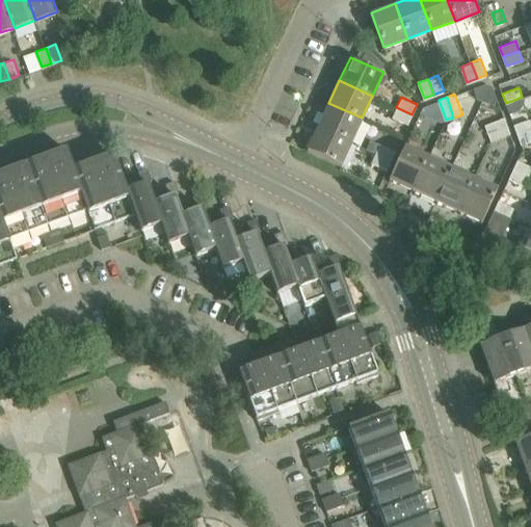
[(522,97),(506,103),(509,112),(526,107),(522,97)]
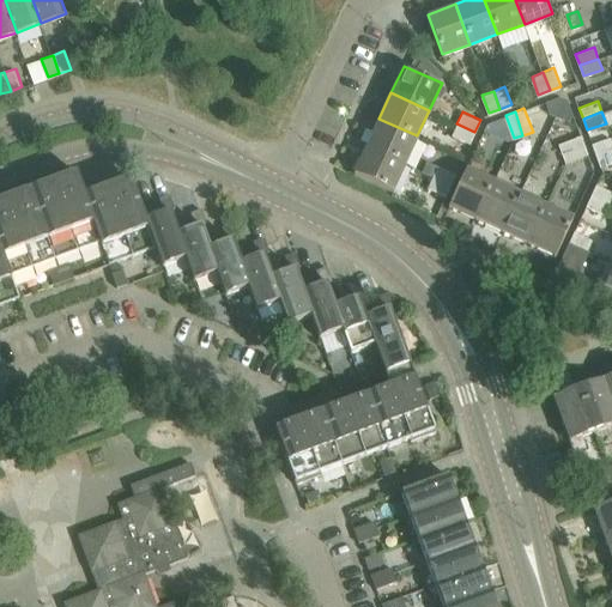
[(405,162),(417,135),(379,119),(367,145),(405,162)]
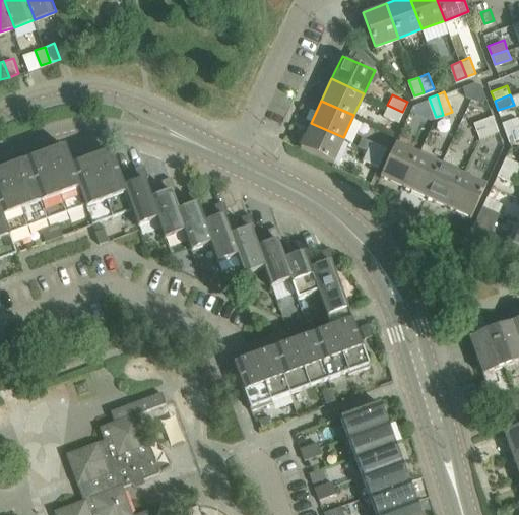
[(402,112),(387,105),(383,114),(398,121),(402,112)]
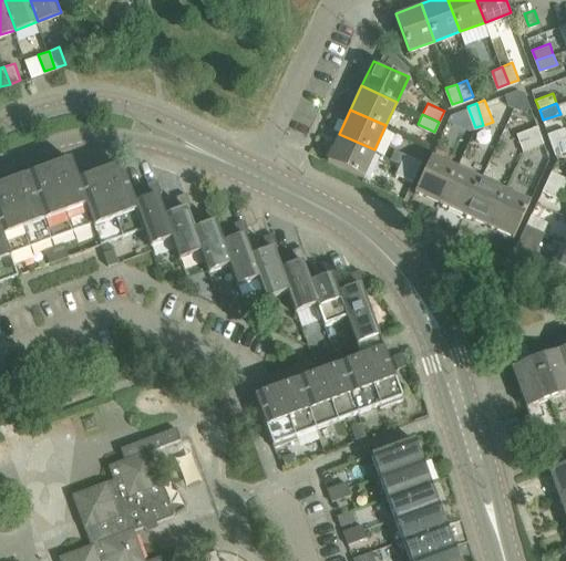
[(520,141),(541,132),(537,124),(516,132),(520,141)]
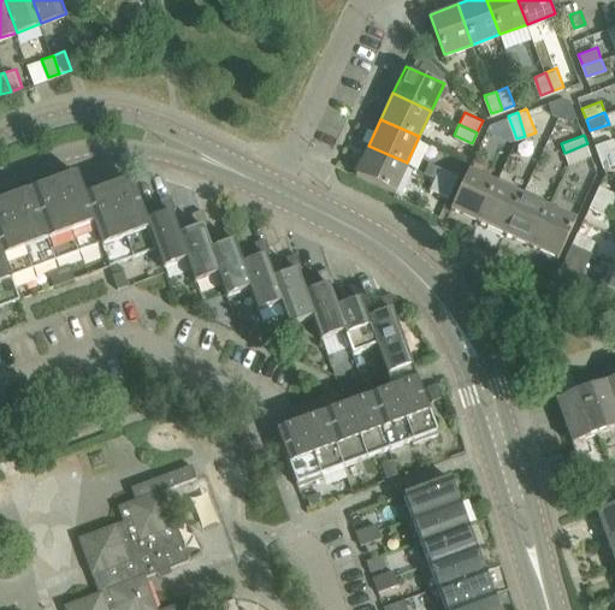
[(599,155),(614,148),(614,136),(595,143),(599,155)]
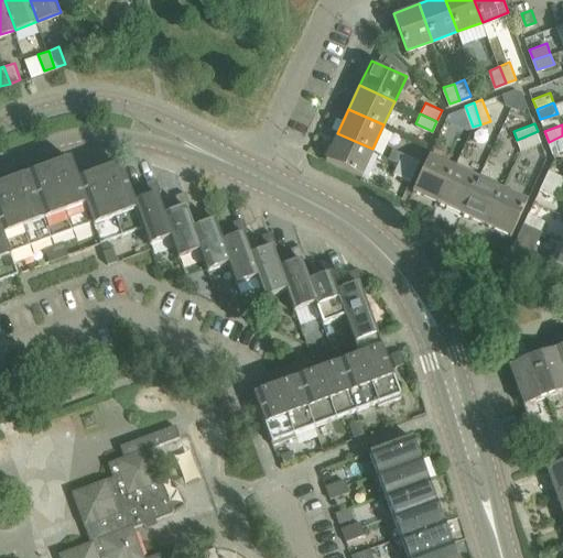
[(375,172),(394,130),(387,127),(368,168),(375,172)]
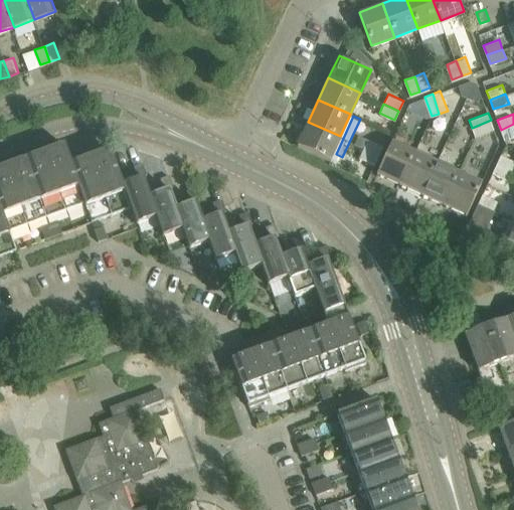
[(494,128),(491,120),(472,128),(475,135),(494,128)]
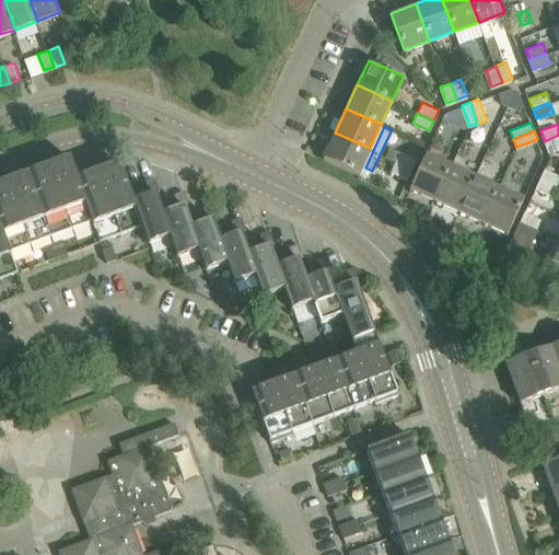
[(359,173),(370,148),(335,133),(324,158),(359,173)]
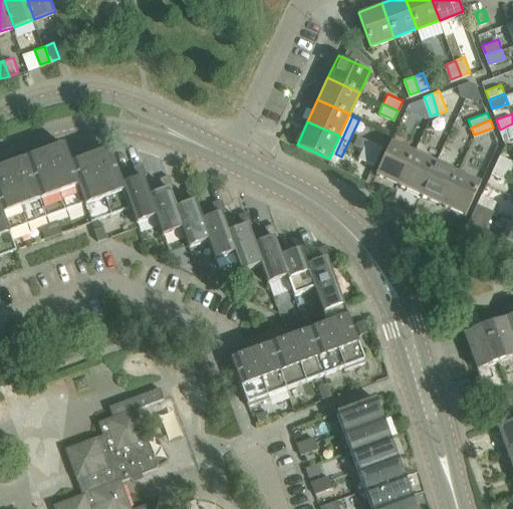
[(512,123),(500,130),(503,139),(512,135),(512,123)]
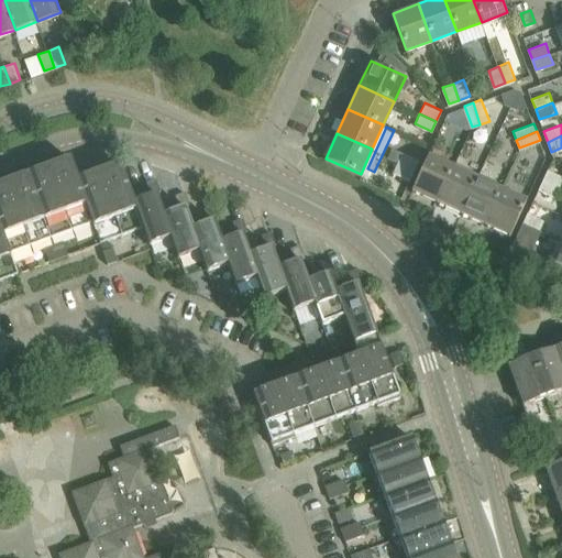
[(403,151),(397,162),(414,168),(419,159),(403,151)]
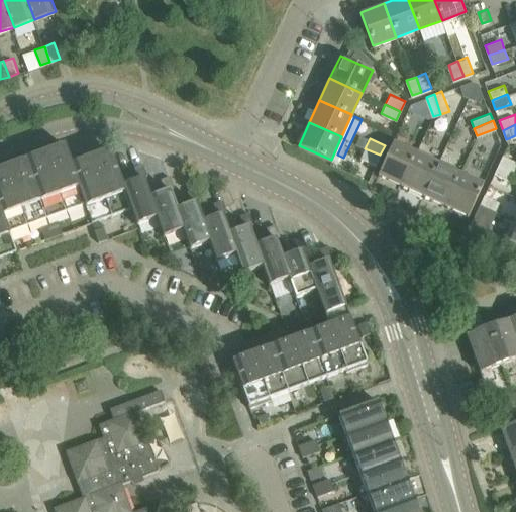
[(379,173),(402,183),(417,150),(394,140),(379,173)]
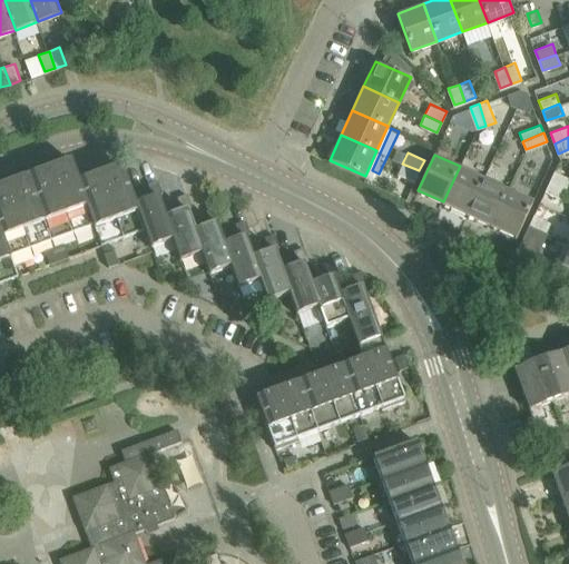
[(79,179),(77,171),(71,157),(0,182),(0,280),(18,274),(10,253),(92,223),(100,244),(144,227),(146,227),(137,201),(123,162),(79,179)]
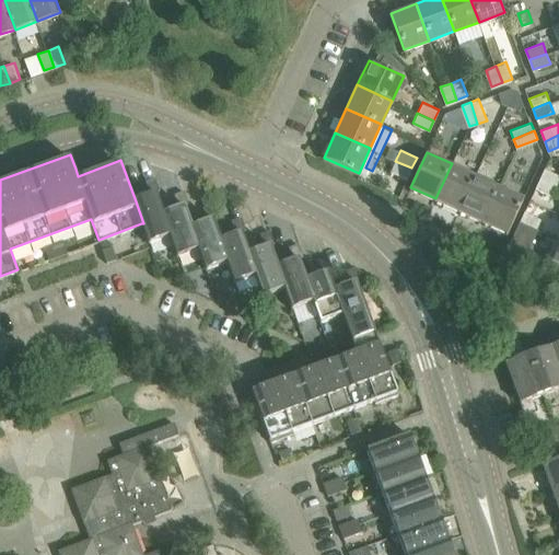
[(411,168),(395,161),(391,171),(407,178),(411,168)]
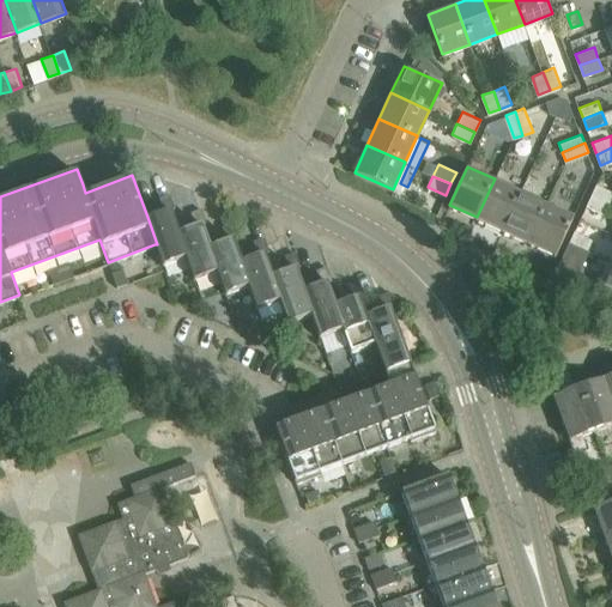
[(503,229),(520,190),(495,178),(477,217),(503,229)]
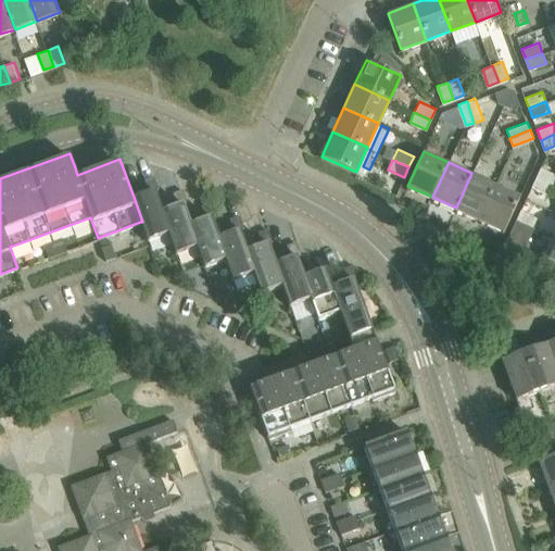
[(538,177),(553,184),(554,180),(554,173),(542,167),(538,177)]
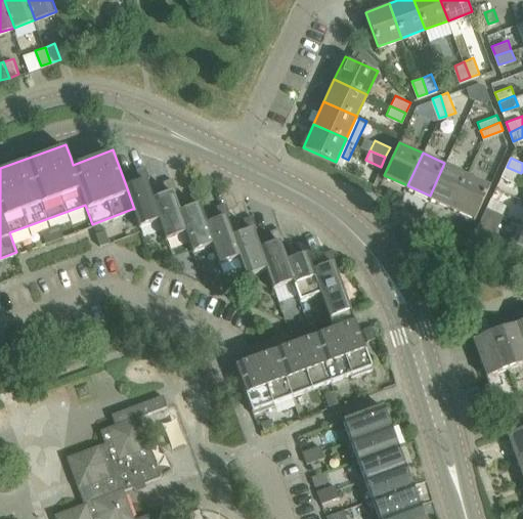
[(468,174),(444,163),(430,196),(452,207),(468,174)]
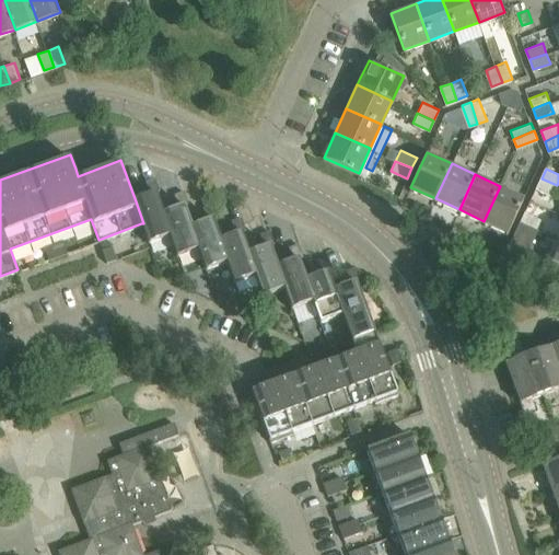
[(148,241),(169,233),(171,233),(163,212),(164,211),(156,191),(161,188),(155,176),(147,180),(151,193),(135,198),(143,223),(141,223),(148,241)]
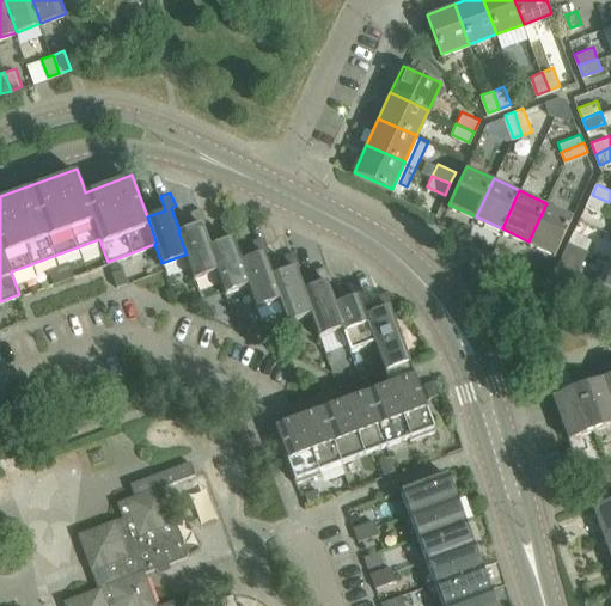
[(592,195),(587,206),(604,214),(609,202),(592,195)]
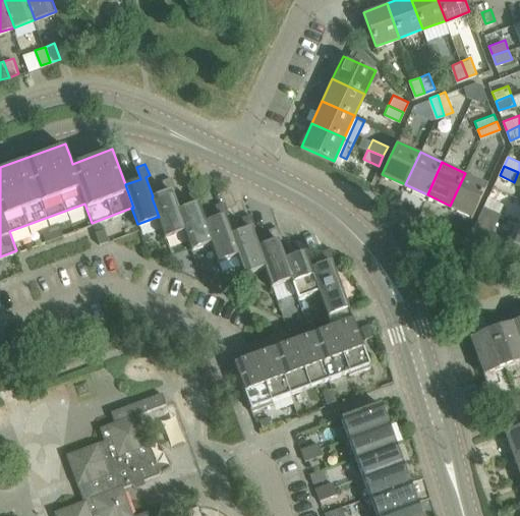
[(487,183),(465,173),(450,206),(472,216),(487,183)]
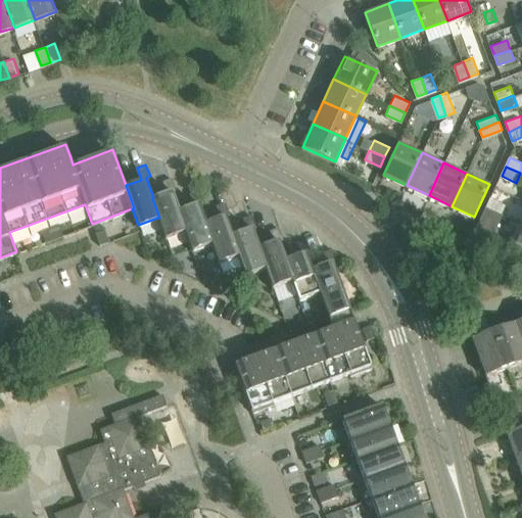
[(164,237),(185,230),(186,230),(179,210),(180,209),(173,190),(176,189),(172,177),(162,181),(168,192),(153,197),(152,198),(159,218),(157,218),(164,237)]
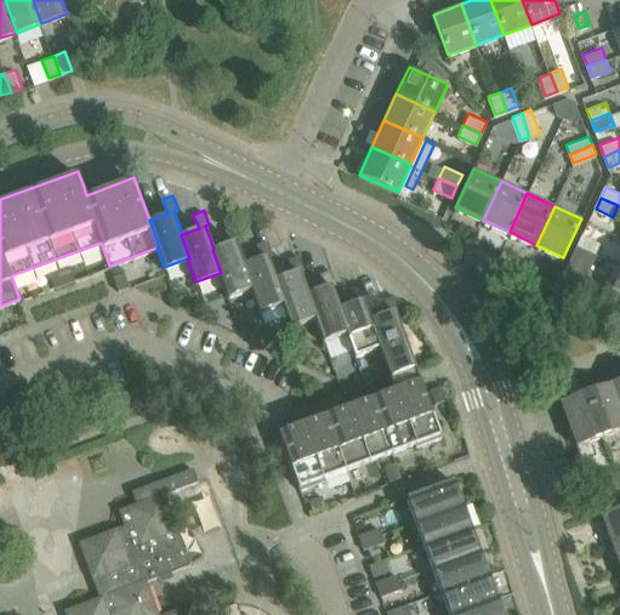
[(228,297),(251,289),(252,288),(244,265),(245,263),(237,240),(242,239),(235,225),(226,228),(231,243),(214,249),(212,250),(221,273),(220,273),(228,297)]
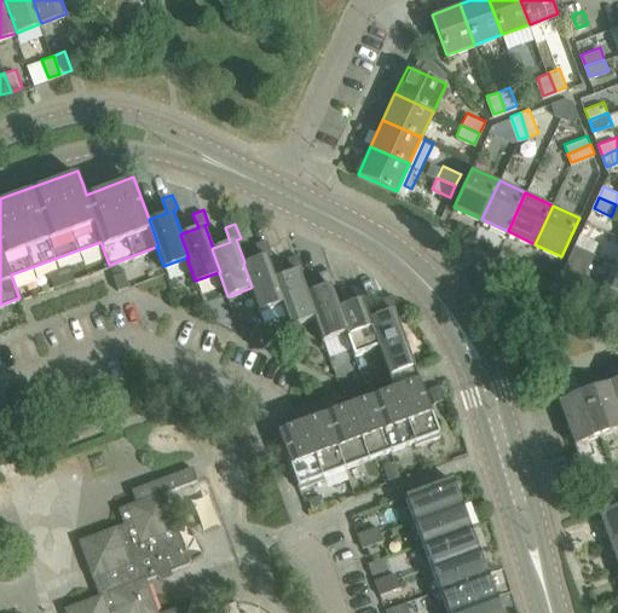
[(577,244),(594,252),(599,242),(582,233),(577,244)]
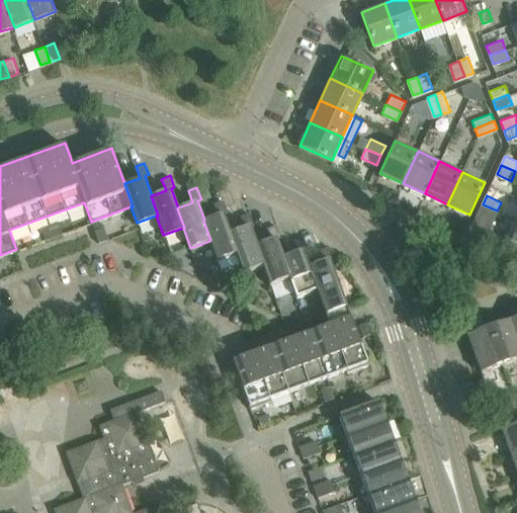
[(209,241),(220,269),(240,262),(241,262),(237,252),(230,233),(231,232),(224,212),(227,211),(223,199),(214,202),(219,215),(204,220),(203,221),(210,240),(209,241)]
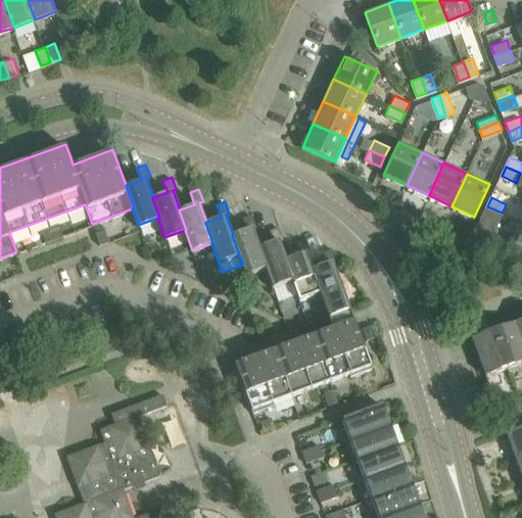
[(487,206),(483,216),(497,222),(502,213),(487,206)]
